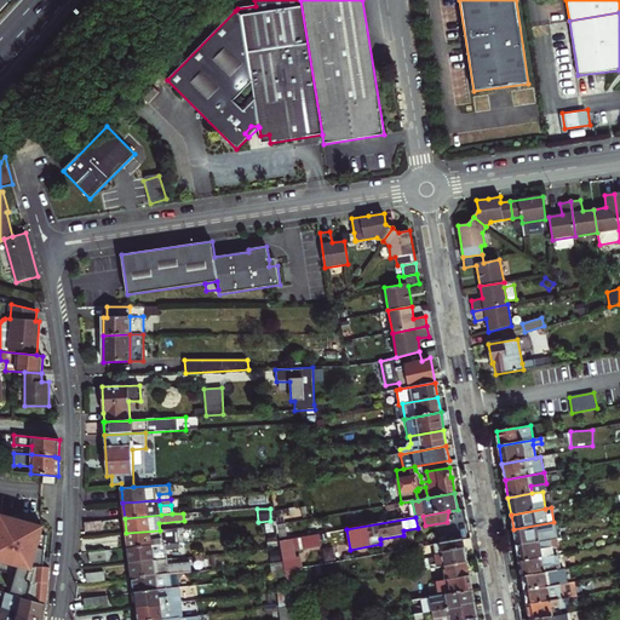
[(0,570),(17,577),(12,595),(47,604),(50,568),(41,567),(46,537),(40,535),(41,528),(0,521),(0,570)]
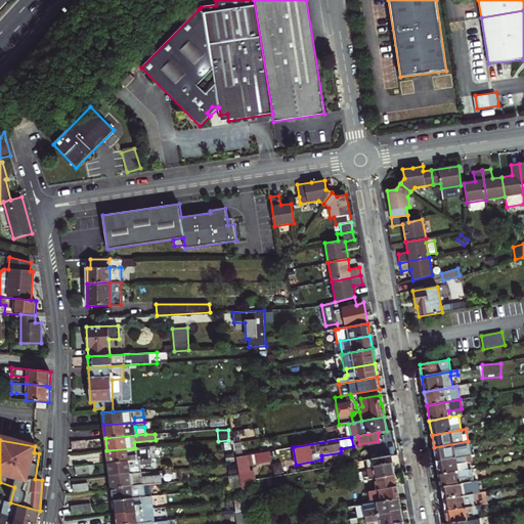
[(71,441),(72,449),(86,447),(85,440),(71,441)]
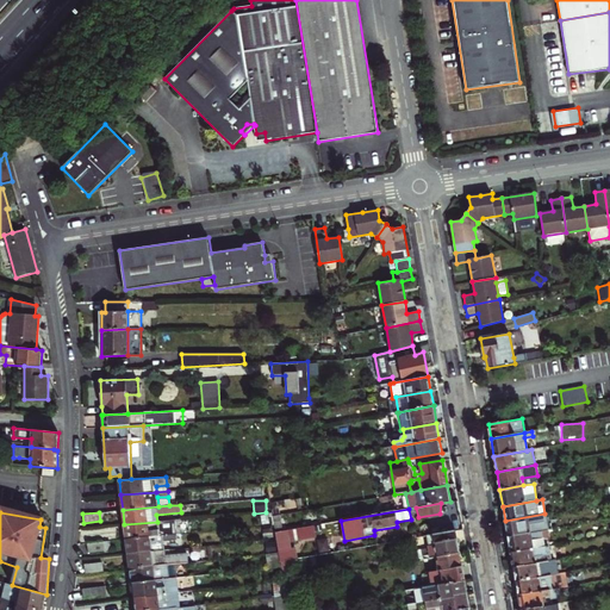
[(505,521),(508,537),(547,529),(545,514),(505,521)]
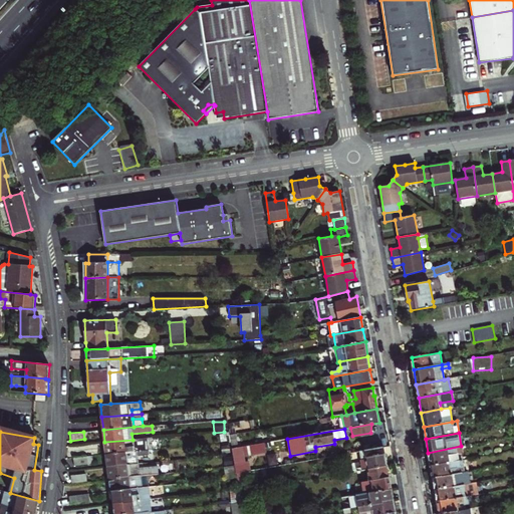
[(230,435),(231,443),(232,449),(238,448),(236,434),(230,435)]
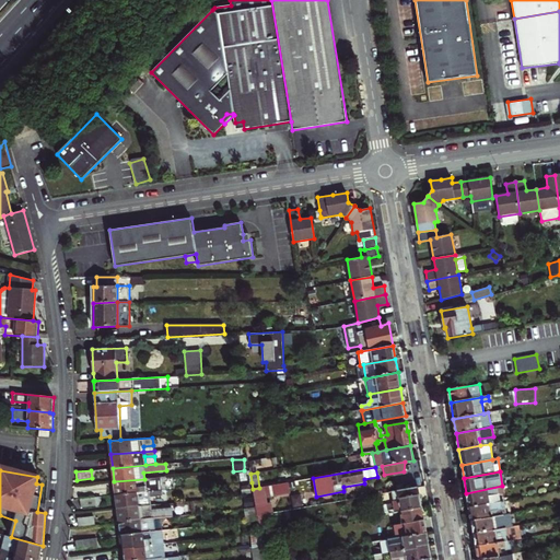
[(150,491),(162,490),(161,477),(144,479),(114,481),(116,494),(150,491)]
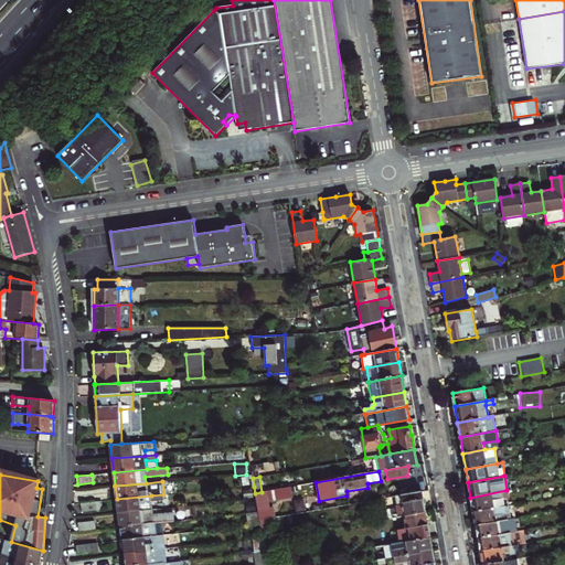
[(470,498),(473,512),(510,505),(507,490),(470,498)]
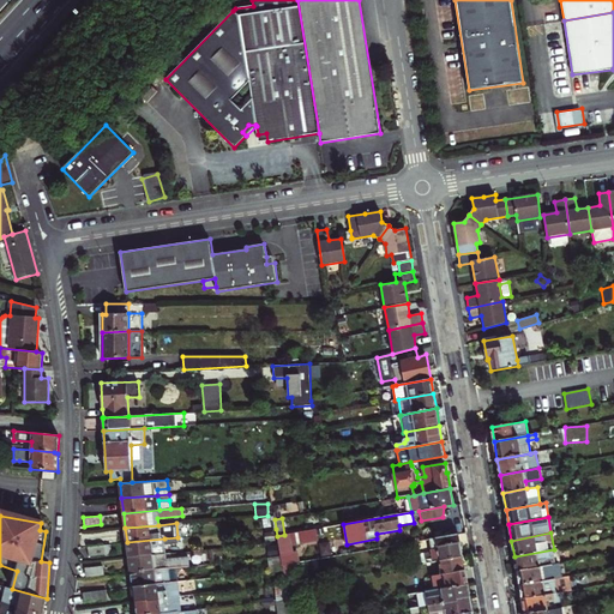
[(432,552),(434,561),(440,560),(463,555),(459,534),(429,540),(432,552)]
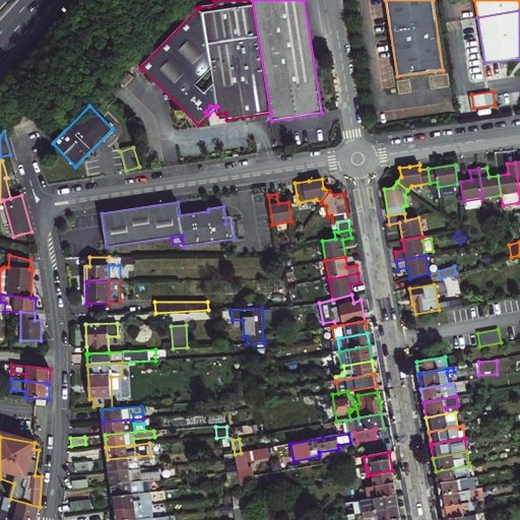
[(241,453),(235,454),(236,459),(238,471),(239,478),(251,476),(254,476),(252,468),(248,469),(246,458),(242,459),(241,453)]
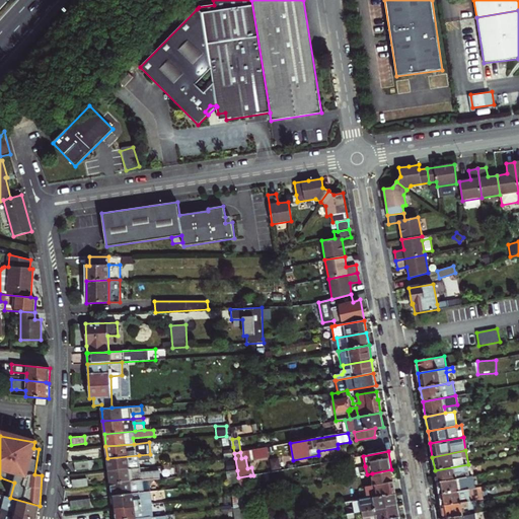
[(107,458),(109,471),(140,468),(140,467),(139,455),(107,458)]
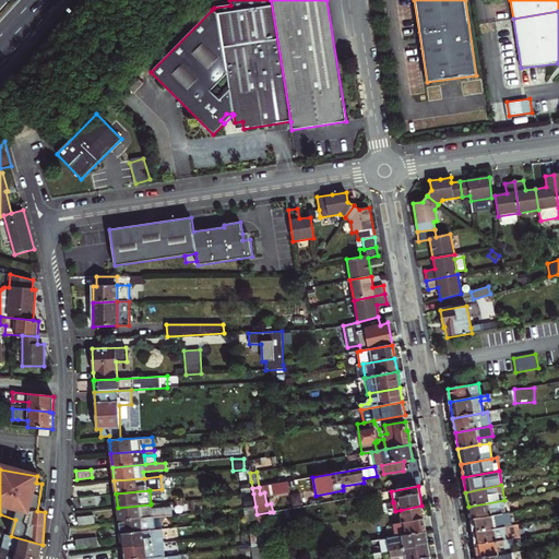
[(300,494),(292,495),(294,506),(302,504),(300,494)]
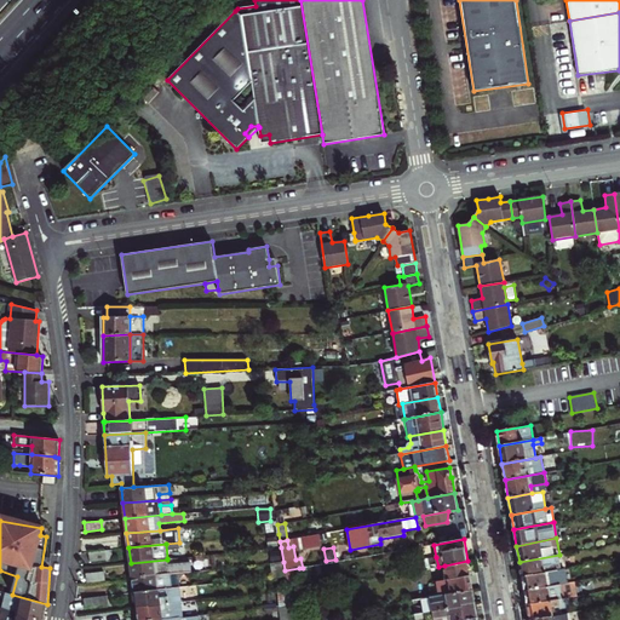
[(105,550),(102,550),(89,552),(90,561),(105,560),(105,550)]
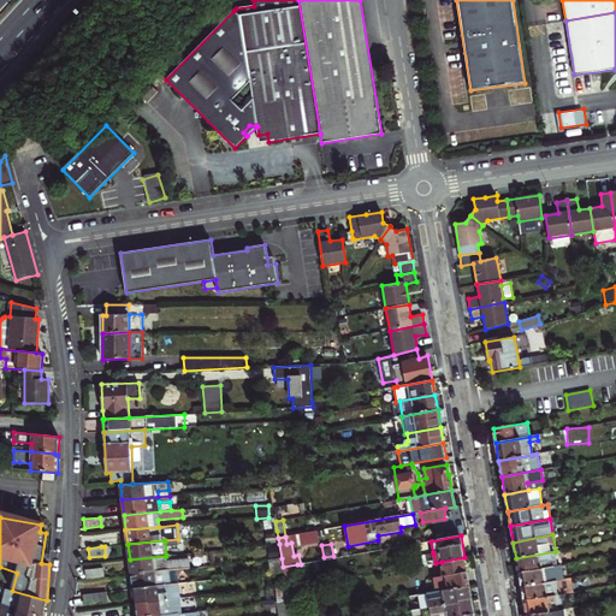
[(516,558),(519,573),(561,566),(563,566),(560,550),(556,551),(516,558)]
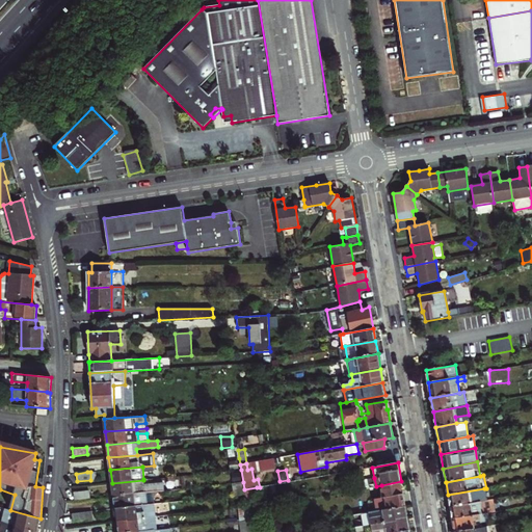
[(364,479),(366,487),(376,486),(374,478),(364,479)]
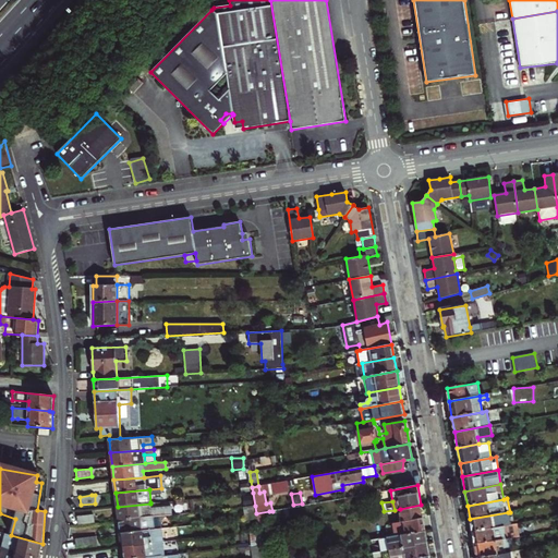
[(118,507),(119,520),(160,516),(172,514),(171,507),(150,509),(150,504),(118,507)]
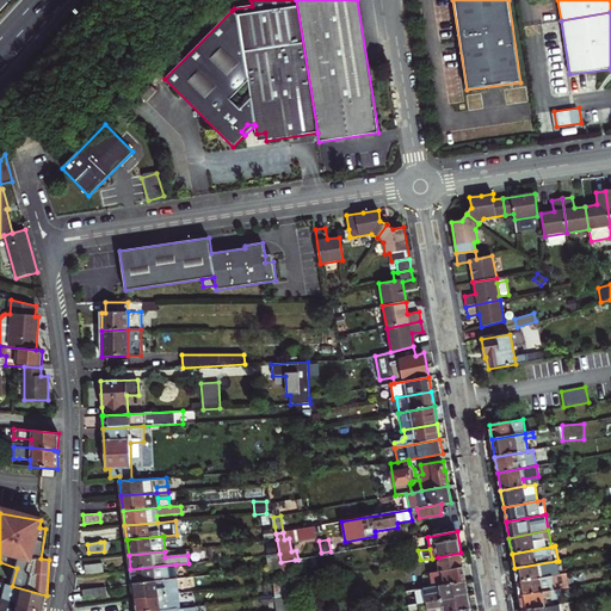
[(440,571),(463,567),(461,553),(438,557),(440,571)]
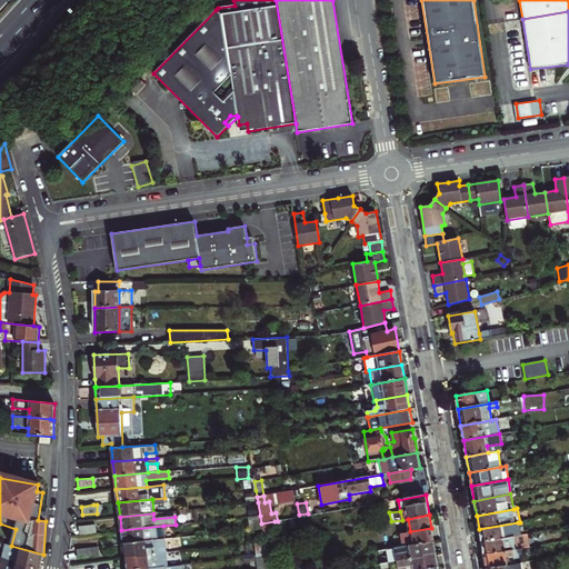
[(249,517),(250,530),(257,529),(262,529),(261,523),(260,516),(249,517)]
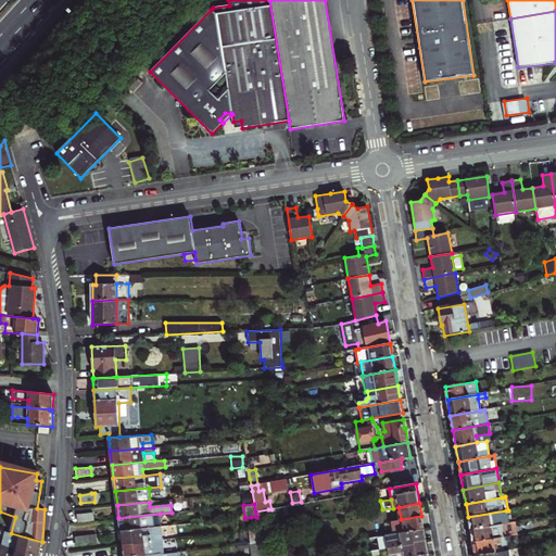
[(257,522),(258,525),(265,523),(264,517),(269,516),(268,509),(255,512),(256,517),(257,522)]
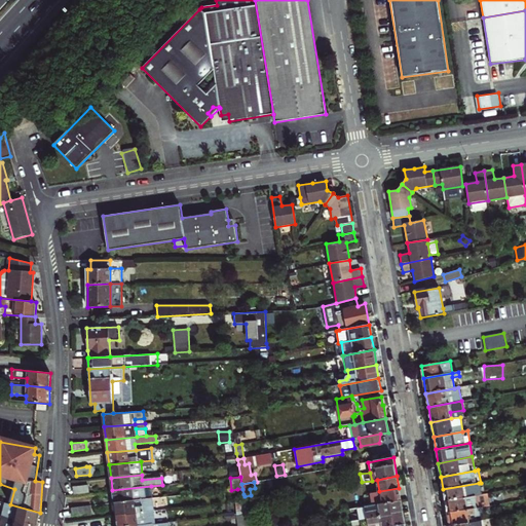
[(481,494),(479,483),(443,489),(445,501),(481,494)]
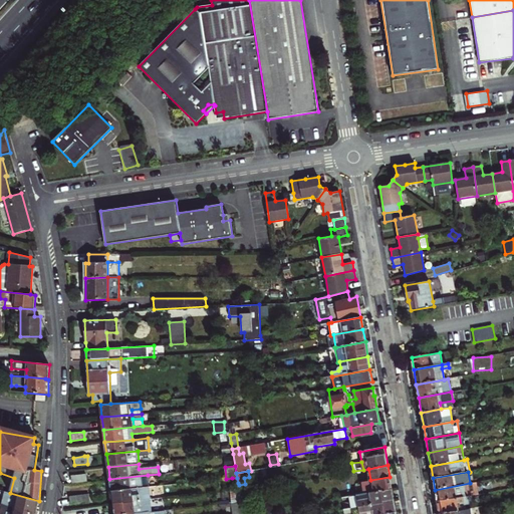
[(70,476),(71,483),(86,481),(85,474),(70,476)]
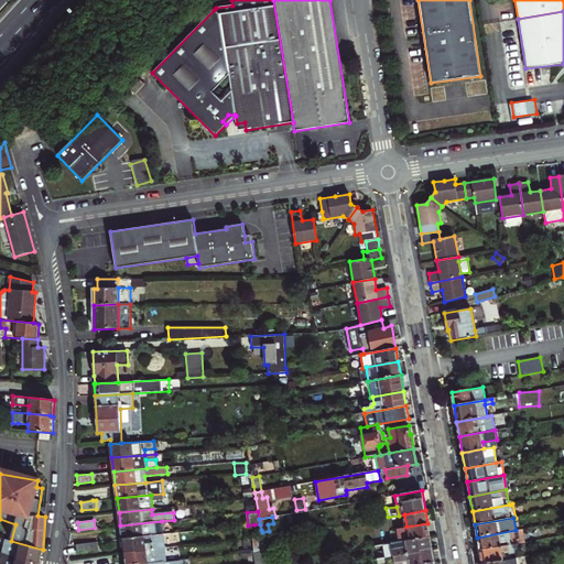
[(162,521),(120,525),(122,539),(163,534),(164,534),(162,521)]
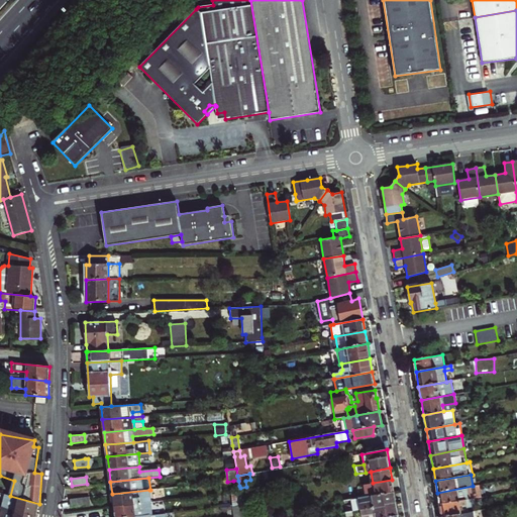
[(364,485),(367,497),(394,492),(392,480),(373,483),(364,485)]
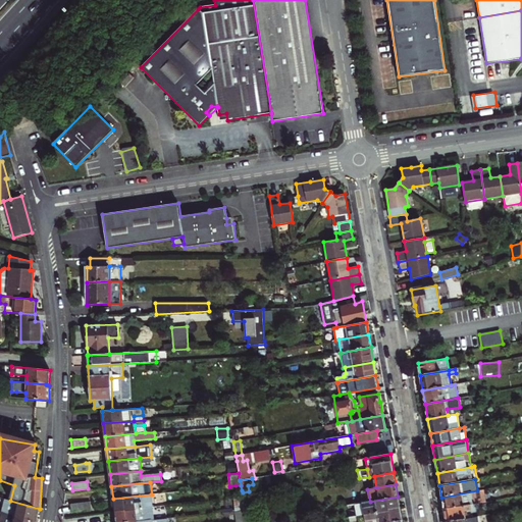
[(441,498),(444,510),(478,503),(486,502),(484,489),(477,490),(441,498)]
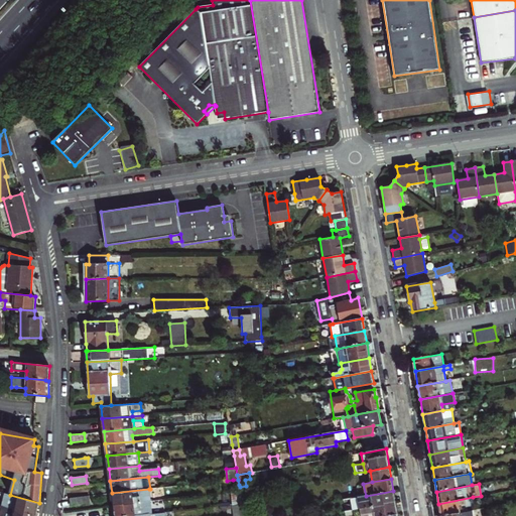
[(112,493),(113,506),(150,501),(149,489),(112,493)]
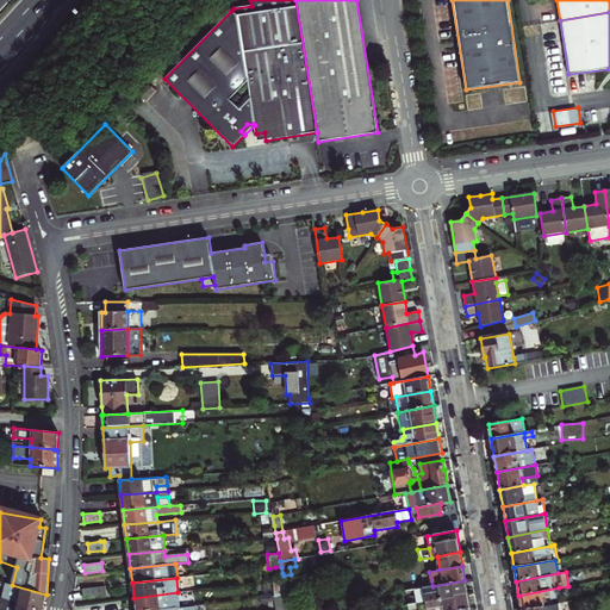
[(454,595),(467,592),(465,580),(433,586),(415,589),(417,603),(418,603),(454,597),(454,595)]
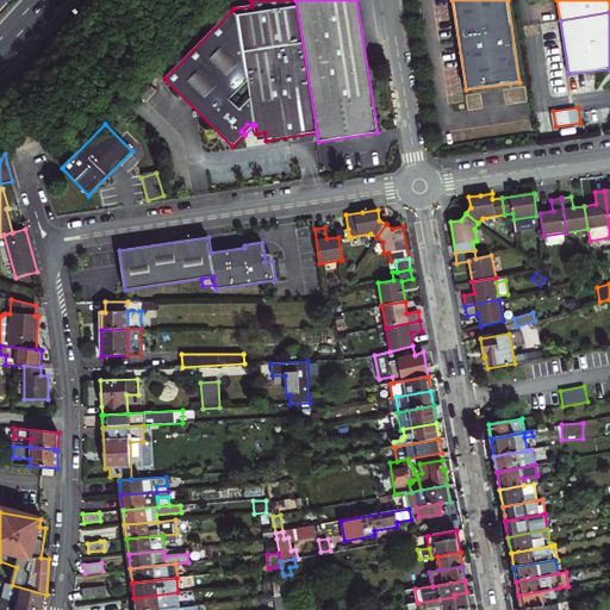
[(275,598),(287,597),(285,583),(279,584),(274,584),(275,598)]
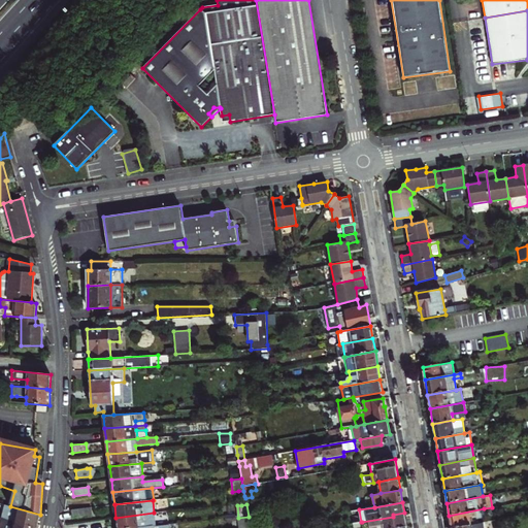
[(37,527),(40,515),(10,506),(6,505),(3,518),(37,527)]
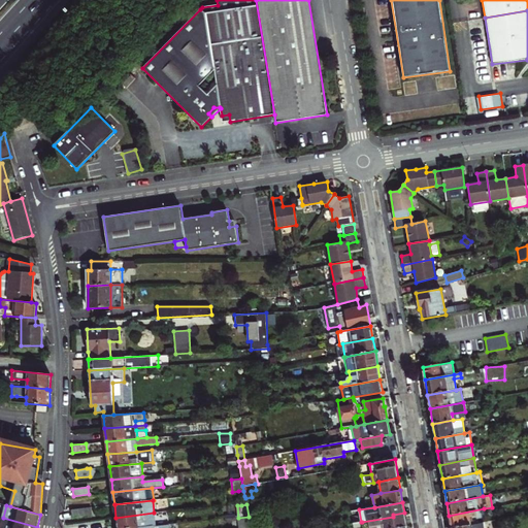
[(72,518),(92,516),(91,507),(71,510),(72,518)]
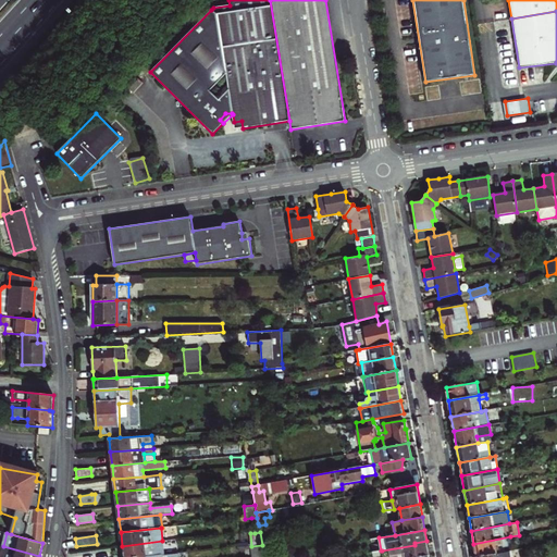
[(473,544),(475,556),(496,553),(495,546),(503,545),(503,547),(512,545),(510,536),(473,544)]
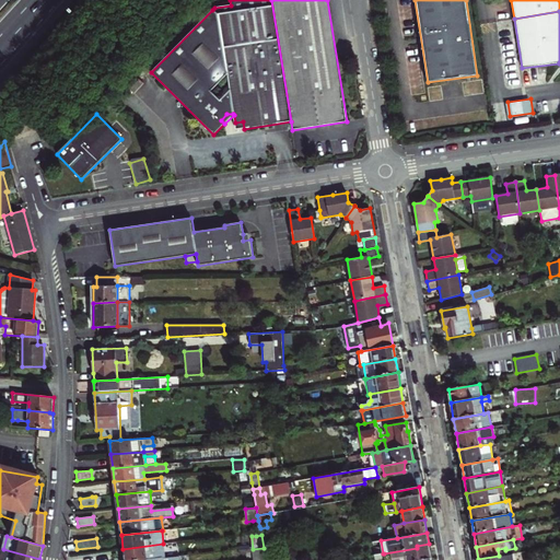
[(123,549),(124,559),(140,559),(162,557),(165,557),(163,544),(123,549)]
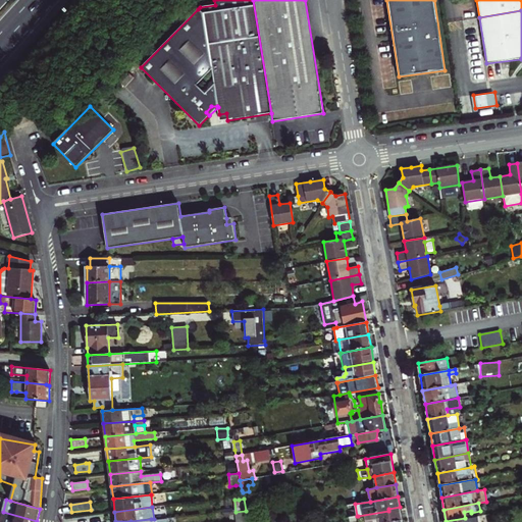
[(358,516),(359,521),(393,521),(402,521),(400,507),(388,509),(388,511),(358,516)]
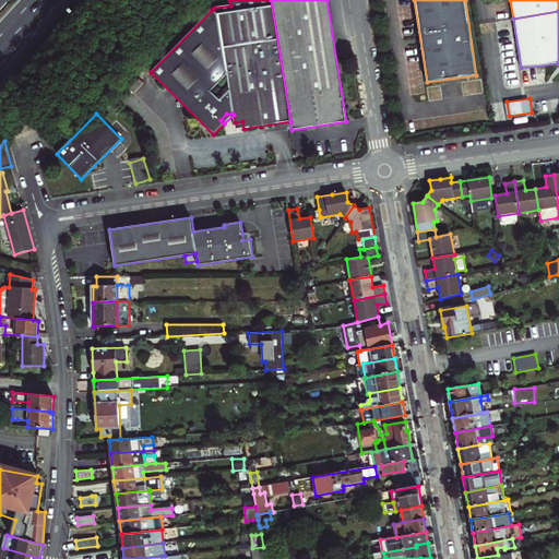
[(263,547),(264,558),(266,558),(274,558),(272,545),(263,547)]
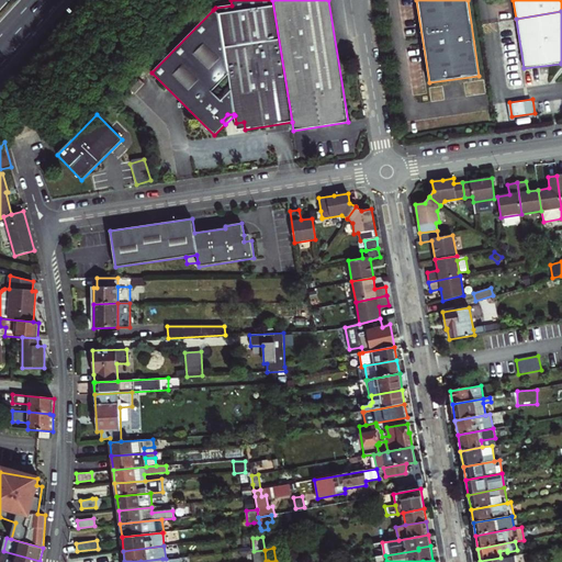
[(254,551),(254,561),(266,561),(265,550),(254,551)]
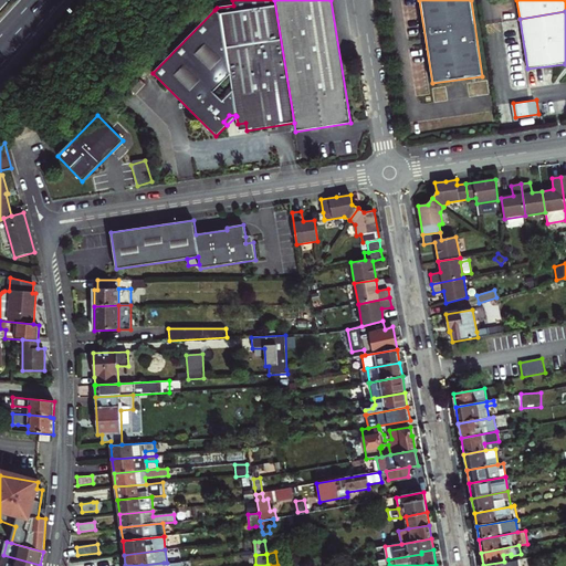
[(0,565),(40,565),(3,555),(1,555),(0,556),(0,565)]
